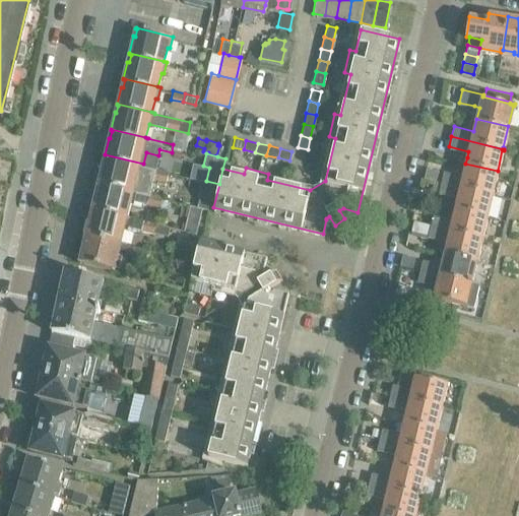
[(148,192),(152,175),(165,178),(167,170),(143,164),(105,154),(105,156),(106,156),(104,165),(103,164),(99,180),(148,192)]
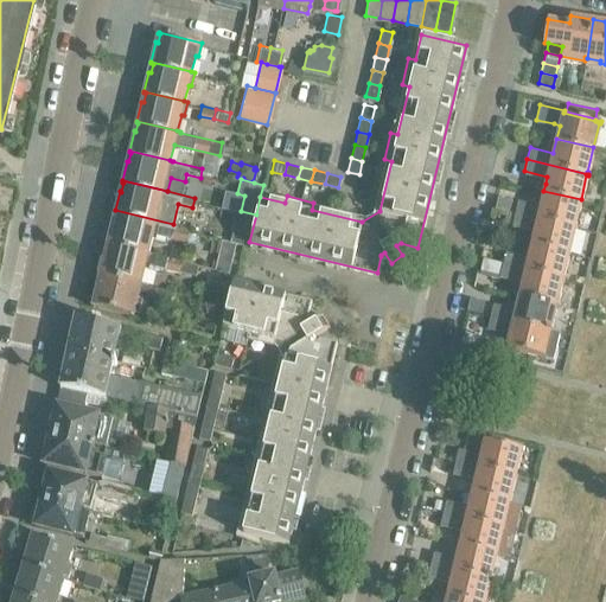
[(541,204),(534,203),(517,199),(515,211),(576,225),(576,224),(575,223),(581,199),(543,191),(541,204)]
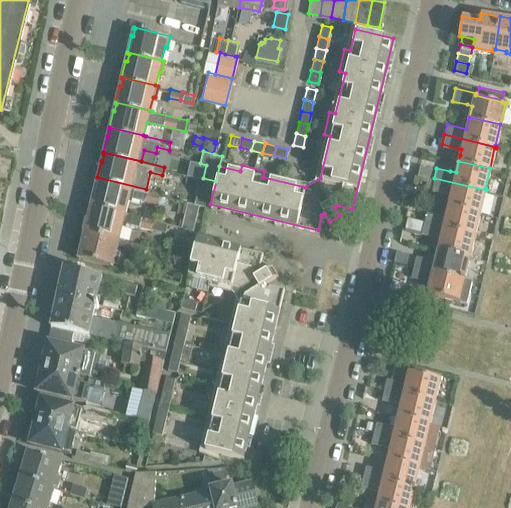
[(430,167),(419,165),(416,175),(426,177),(428,178),(428,177),(430,167)]
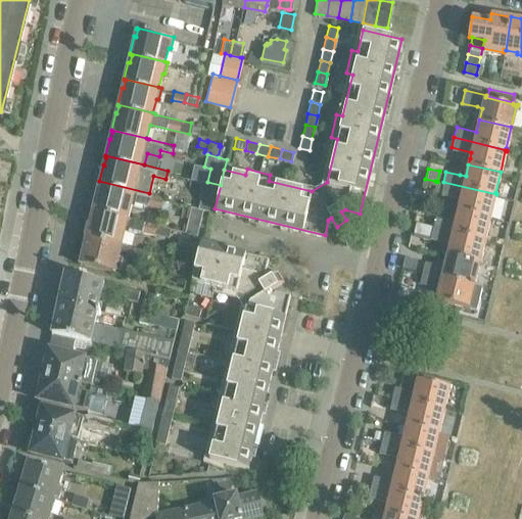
[(97,190),(92,207),(128,216),(131,201),(159,207),(161,196),(148,193),(149,193),(99,181),(98,183),(100,183),(98,190),(97,190)]
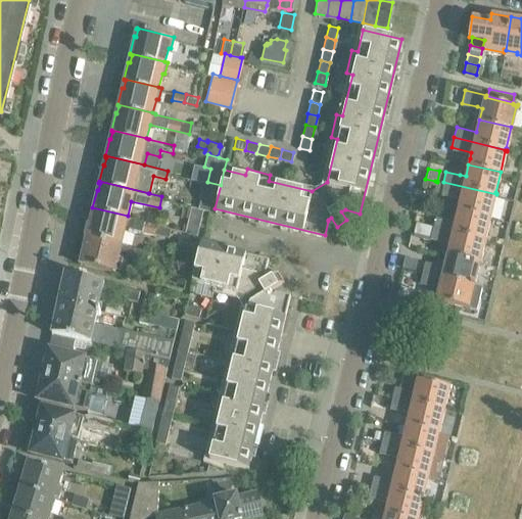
[(204,181),(197,206),(204,208),(214,210),(215,208),(221,185),(207,182),(204,181)]
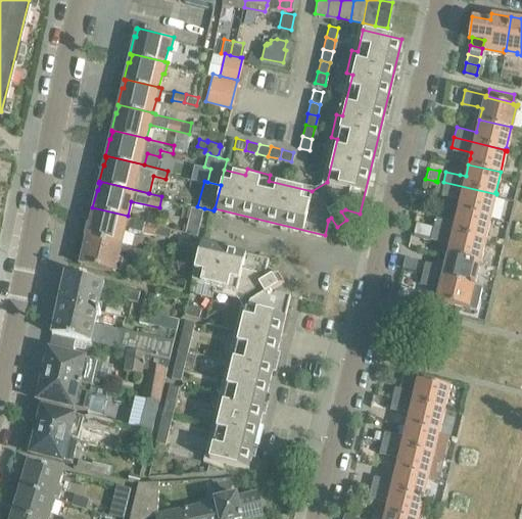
[(435,181),(433,190),(440,192),(443,182),(437,181),(437,182),(435,181)]
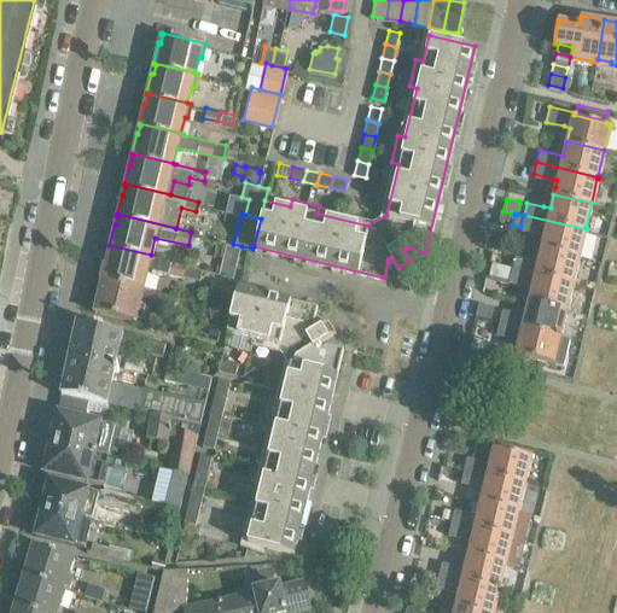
[(521,227),(539,232),(545,233),(541,246),(578,255),(585,231),(586,231),(587,229),(524,215),(521,227)]
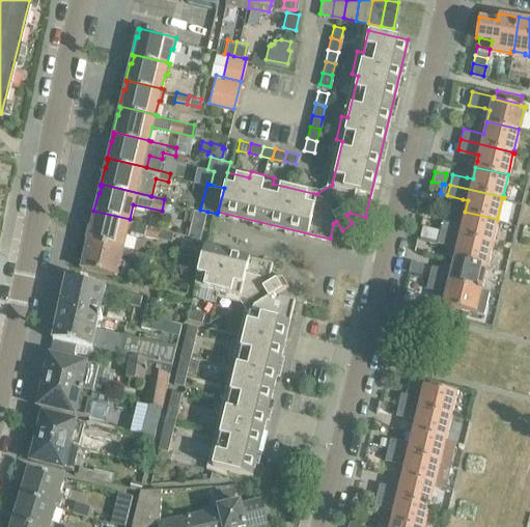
[(200,210),(195,209),(189,230),(201,233),(207,212),(200,210)]
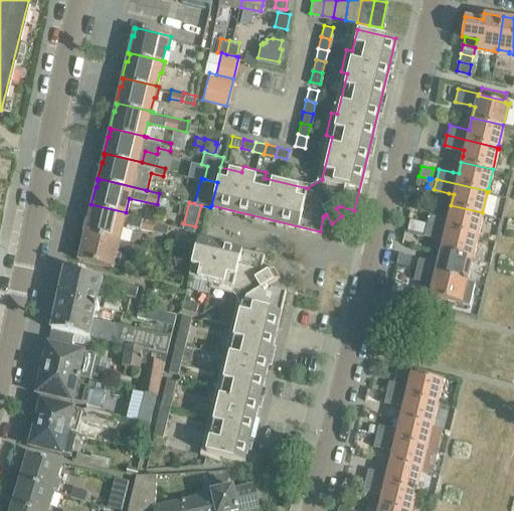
[(84,230),(87,231),(120,238),(123,223),(126,224),(128,212),(126,212),(91,204),(93,205),(91,213),(89,212),(84,230)]
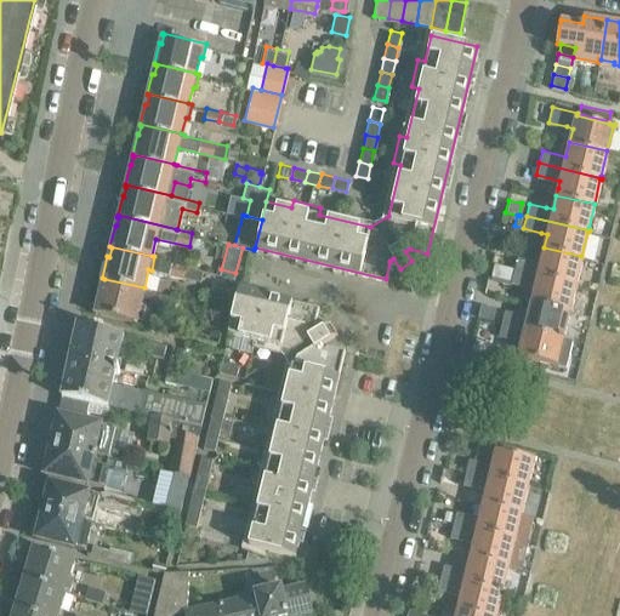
[(513,268),(576,283),(576,281),(575,281),(581,256),(544,247),(540,262),(517,256),(513,268)]
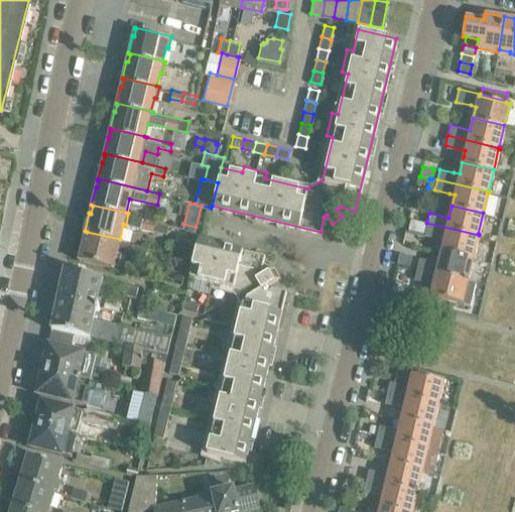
[(153,220),(140,217),(138,225),(152,228),(153,220)]
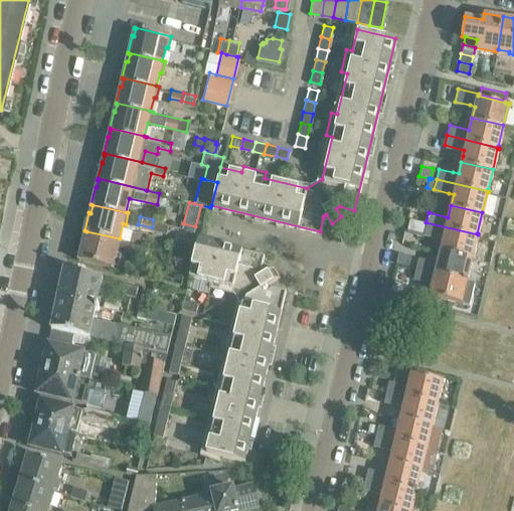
[(440,249),(472,257),(477,235),(478,236),(478,234),(425,222),(423,233),(443,237),(440,249)]
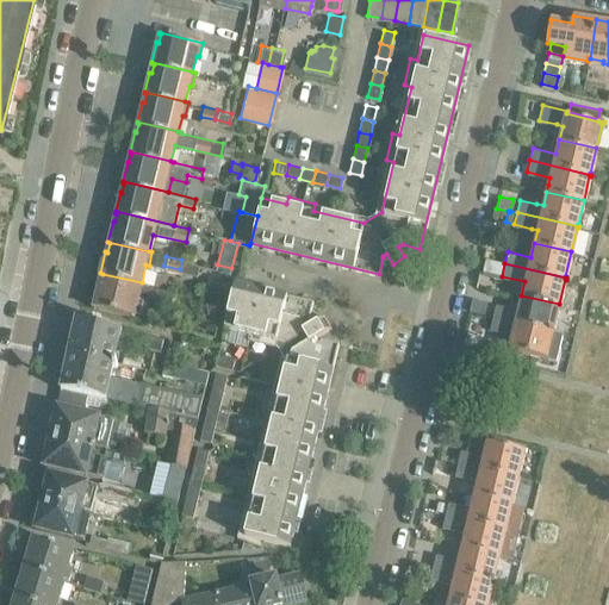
[(93,304),(134,313),(134,311),(143,313),(147,299),(138,297),(142,282),(103,274),(100,282),(98,282),(93,304)]
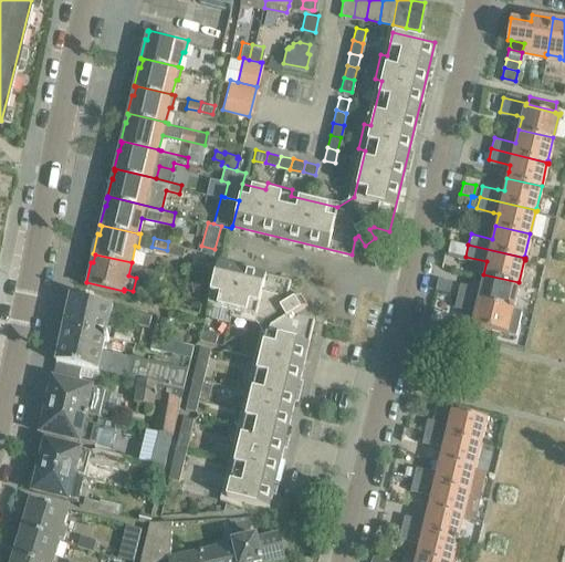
[(268,506),(300,374),(313,318),(297,313),(296,313),(294,310),(304,303),(297,292),(288,299),(285,294),(290,279),(217,261),(207,303),(255,314),(265,331),(254,377),(248,376),(241,401),(248,403),(238,447),(231,446),(225,470),(231,472),(226,496),(268,506)]
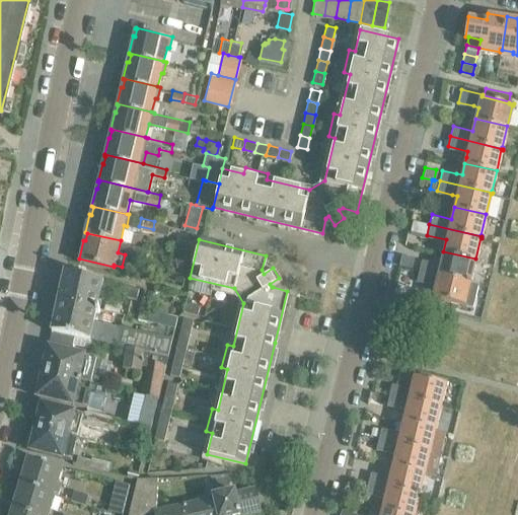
[(146,246),(134,243),(132,253),(143,256),(146,246)]
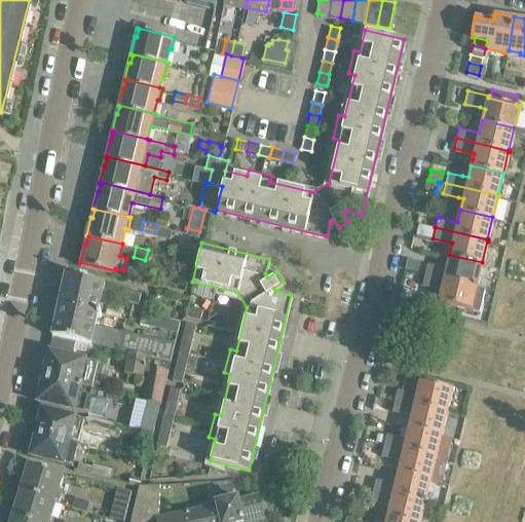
[(424,272),(478,285),(478,284),(477,284),(482,262),(449,255),(447,267),(426,262),(424,272)]
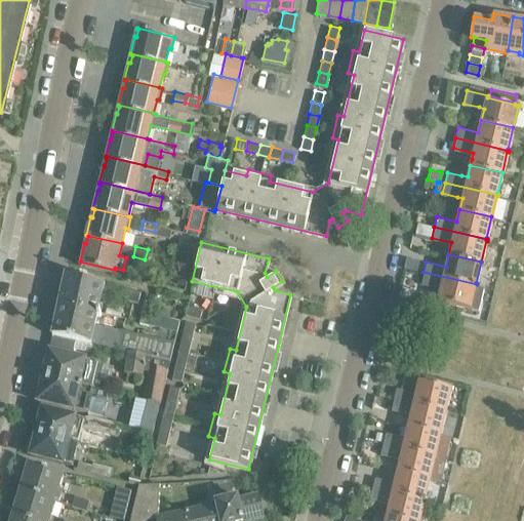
[(403,267),(416,270),(418,259),(406,257),(403,267)]
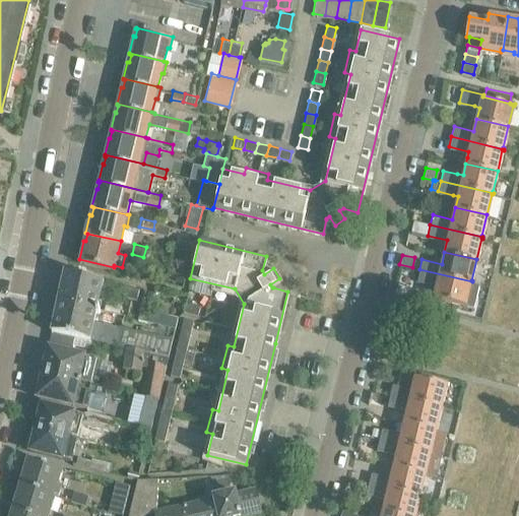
[(126,345),(167,355),(168,355),(172,336),(93,319),(103,277),(64,268),(51,328),(52,328),(73,333),(126,345)]
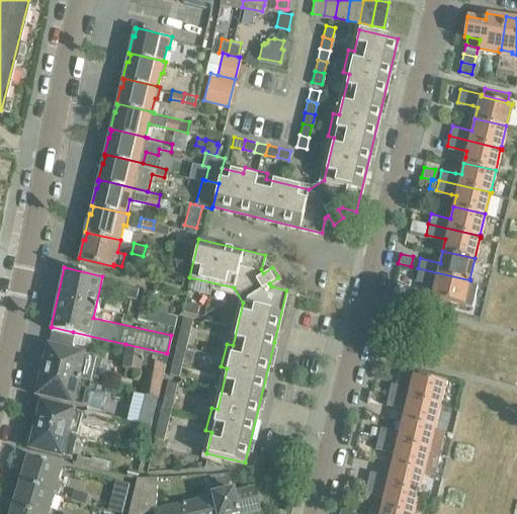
[(418,268),(415,278),(435,283),(432,295),(463,304),(470,305),(477,282),(470,280),(418,268)]
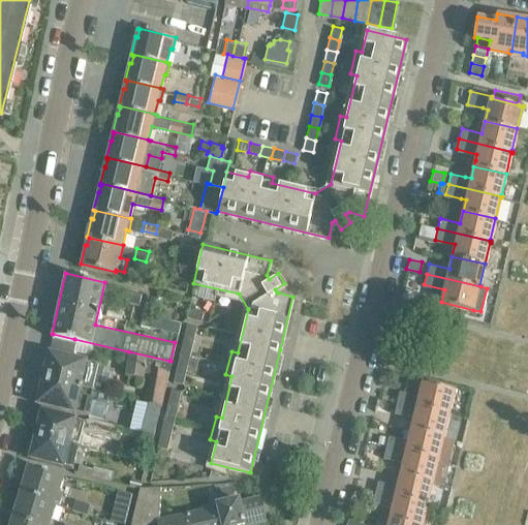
[(124,301),(137,303),(140,291),(126,288),(124,301)]
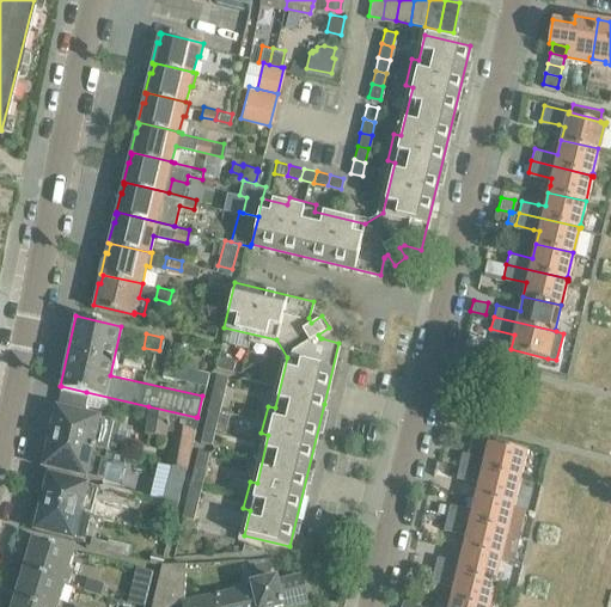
[(181,341),(169,338),(160,373),(172,375),(181,341)]
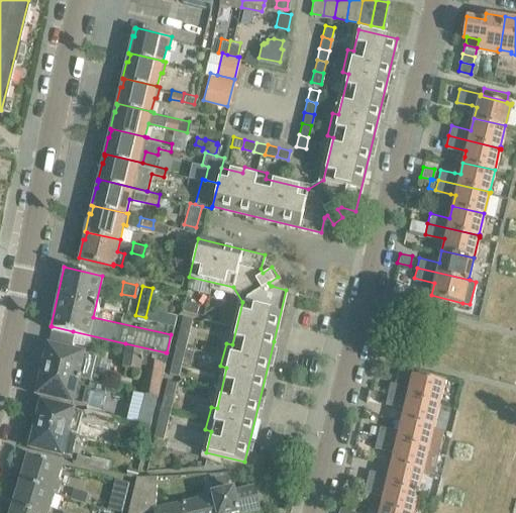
[(196,312),(198,303),(188,301),(186,310),(196,312)]
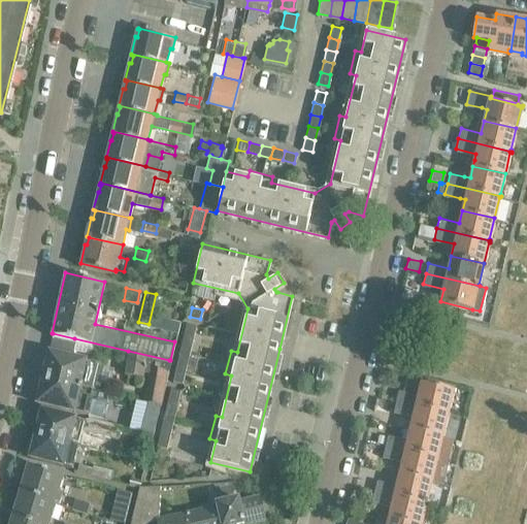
[(151,313),(149,324),(160,327),(171,330),(177,331),(179,320),(151,313)]
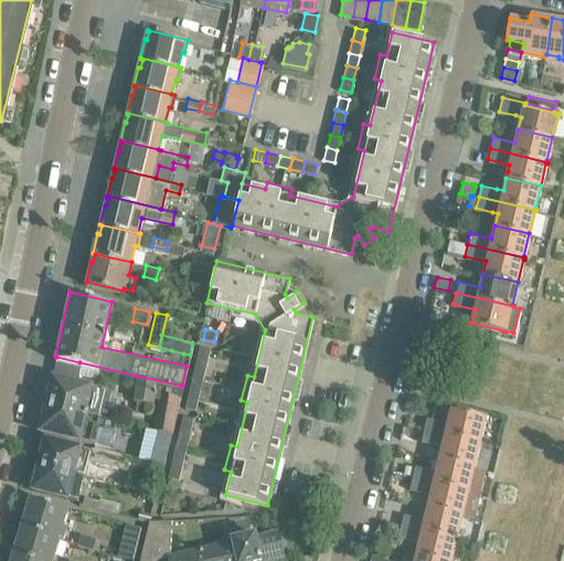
[(199,345),(187,405),(197,408),(200,394),(202,380),(210,347),(199,345)]
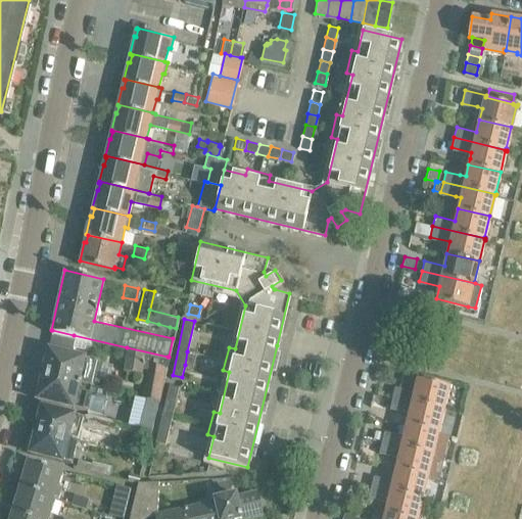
[(70,350),(74,335),(52,330),(49,345),(70,350)]
